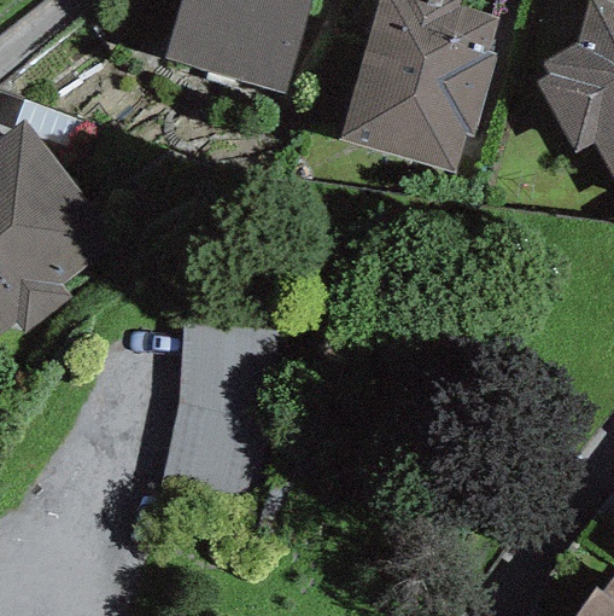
[(311,0),(182,0),(165,58),(288,92),(311,0)]
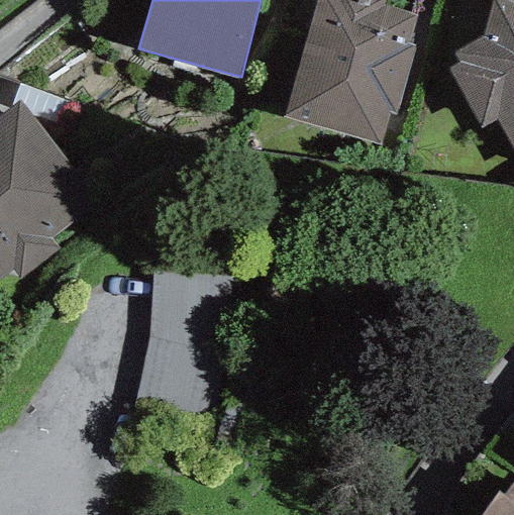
[(386,0),(317,0),(285,116),(383,143),(392,113),(397,115),(416,47),(408,45),(417,14),(385,6),(386,0)]
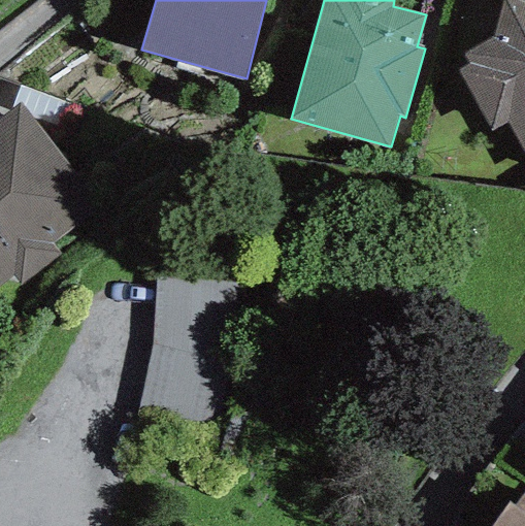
[(524,0),(503,0),(492,36),(464,52),(469,63),(458,68),(494,131),(509,121),(524,152),(524,0)]
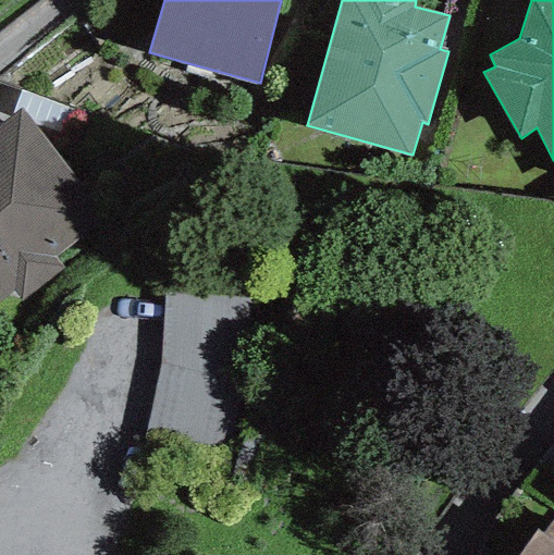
[(23,107),(0,124),(0,303),(16,291),(23,299),(64,267),(57,257),(108,218),(23,107)]
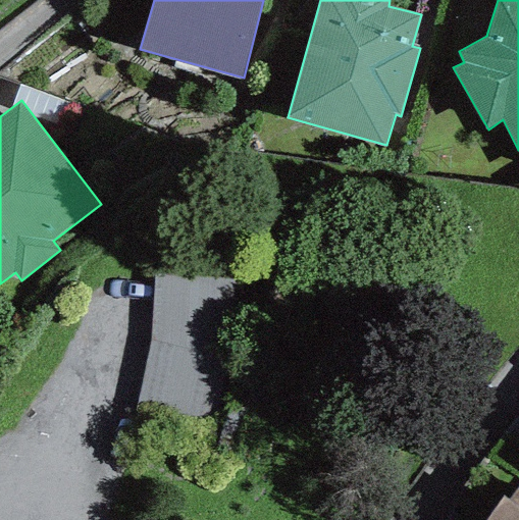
[(252,296),(173,284),(152,423),(230,435),(252,296)]
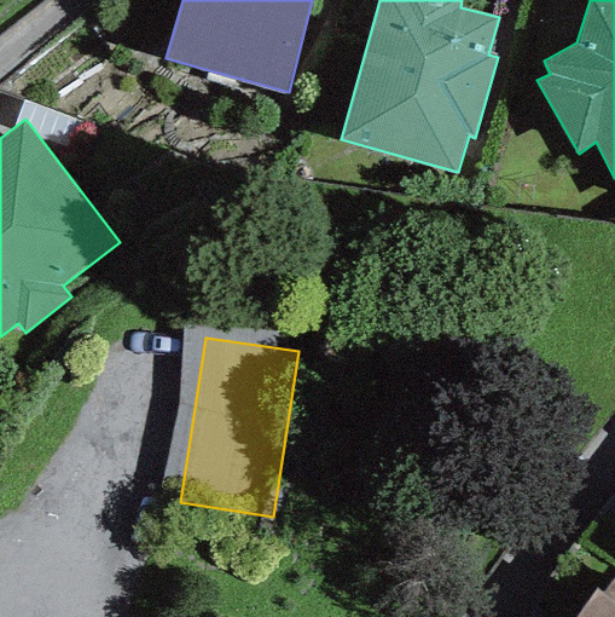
[(614,575),(584,616),(614,616),(614,575)]
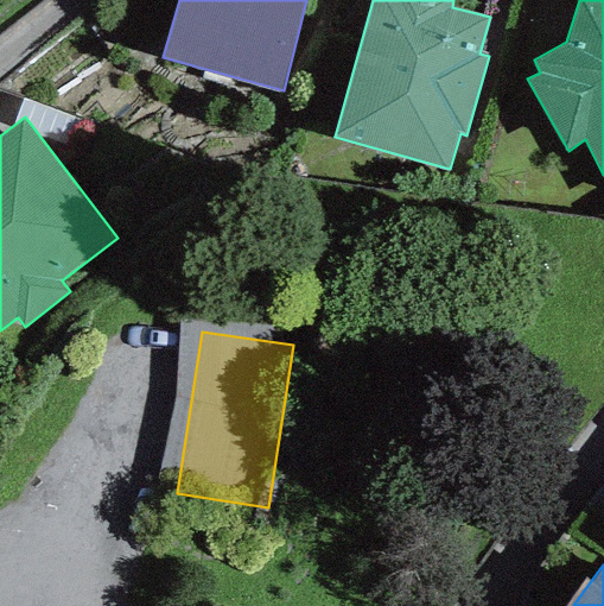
All buildings are outlined.
